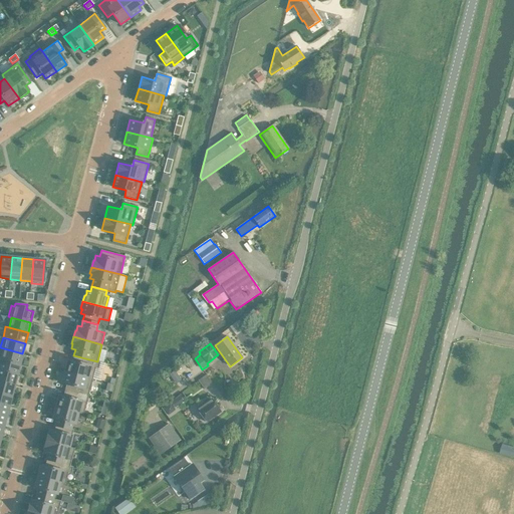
[(0,358),(20,364),(22,353),(0,347),(0,358)]
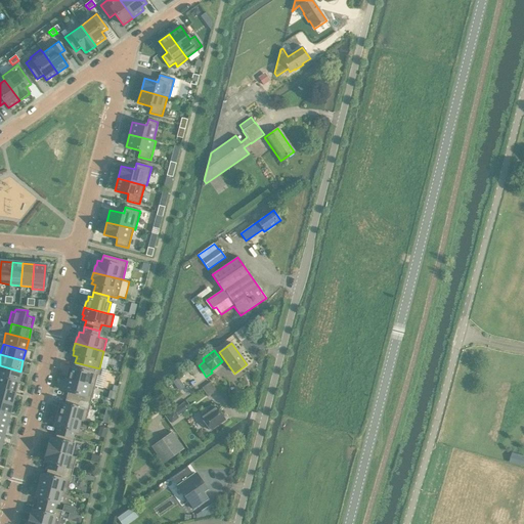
[(68,372),(66,379),(94,386),(97,376),(100,377),(102,368),(99,368),(75,362),(74,368),(70,367),(70,370),(69,373),(68,372)]
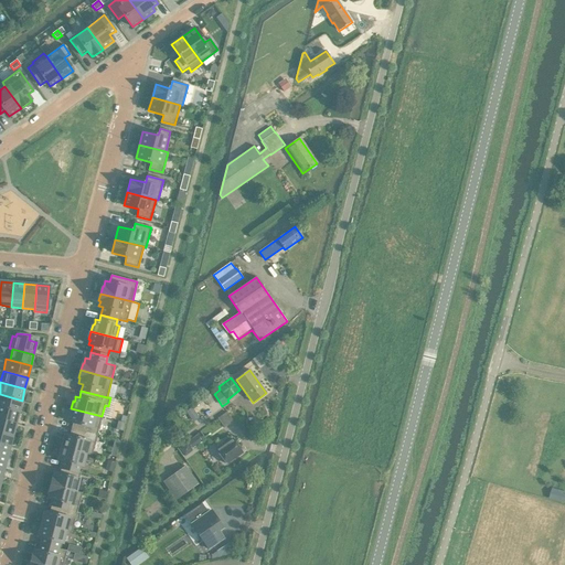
[(0,406),(19,412),(22,401),(0,394),(0,406)]
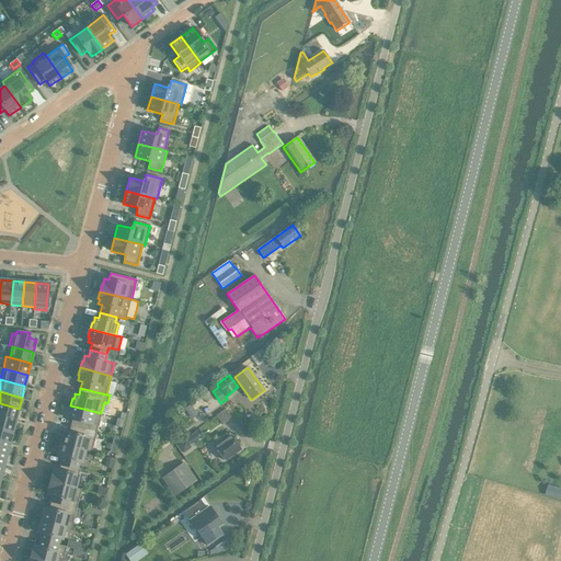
[(0,415),(15,420),(19,409),(0,403),(0,415)]
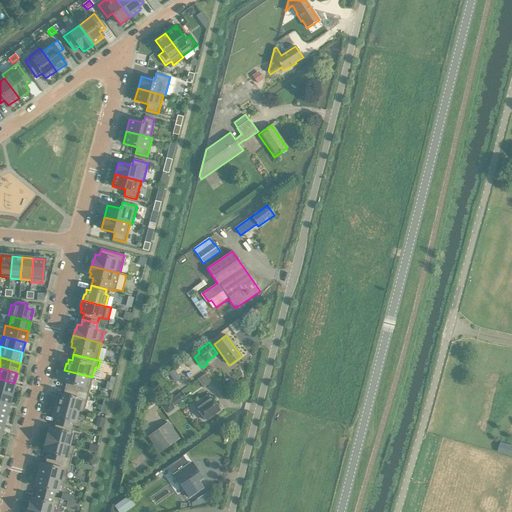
[(64,370),(62,377),(63,377),(63,379),(62,382),(66,383),(64,389),(79,393),(88,395),(92,377),(64,370)]
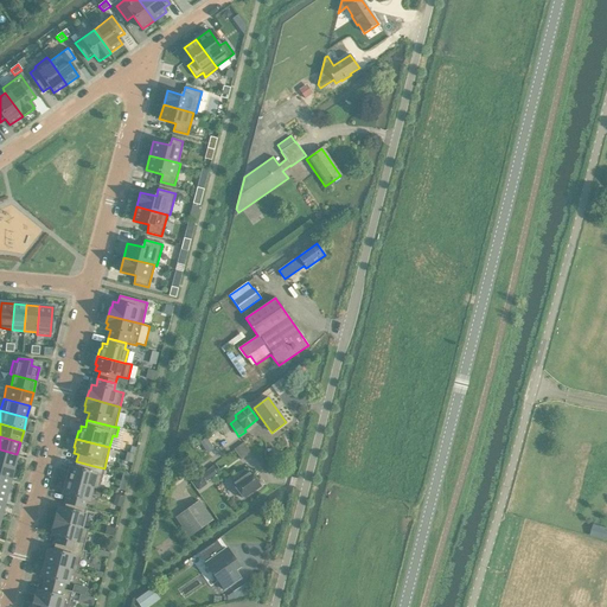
[(209,442),(203,447),(206,453),(213,448),(209,442)]
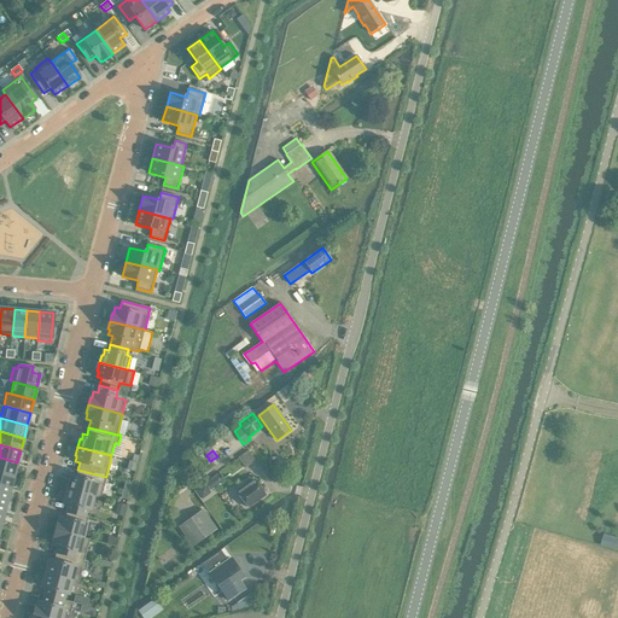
[(0,471),(13,476),(17,462),(0,458),(0,471)]
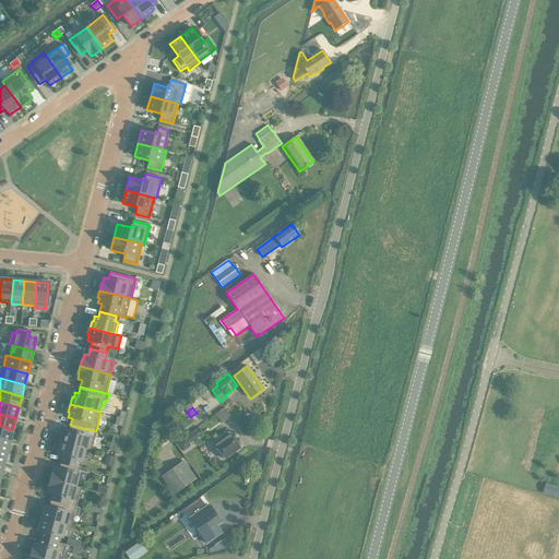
[(62,435),(60,442),(82,448),(91,450),(94,438),(96,431),(86,429),(70,425),(69,431),(64,430),(63,433),(63,435),(62,435)]
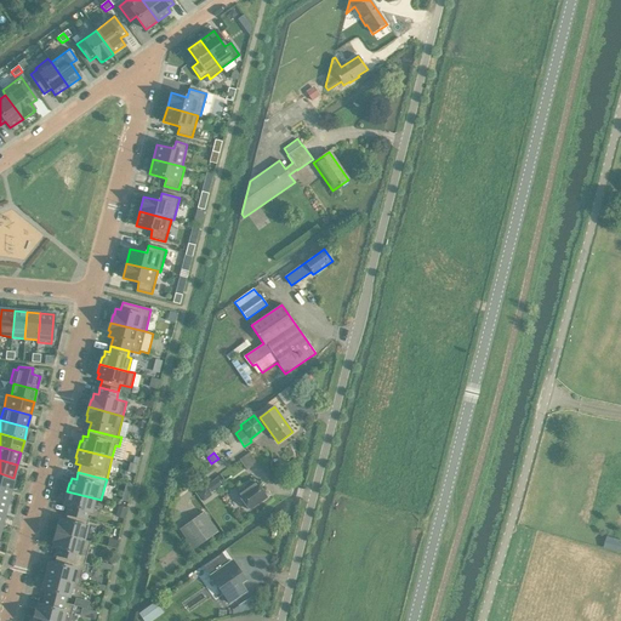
[(0,488),(11,490),(13,478),(0,473),(0,488)]
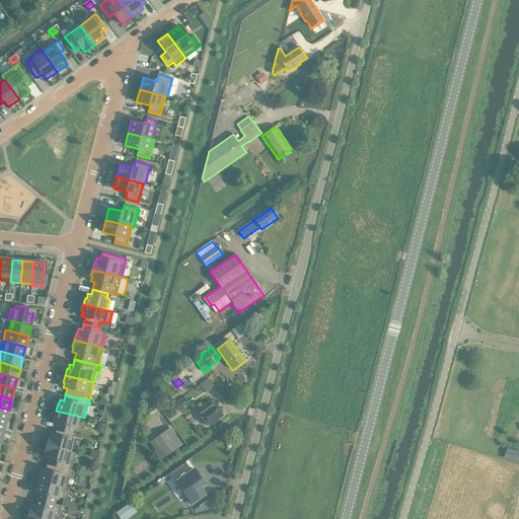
[(180,399),(171,406),(175,413),(184,406),(180,399)]
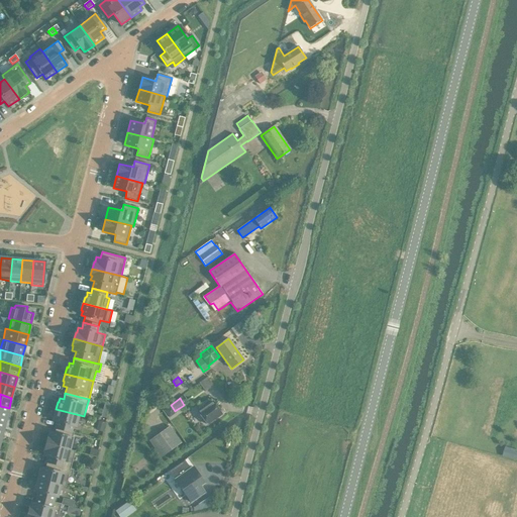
[(222,414),(213,402),(198,412),(207,424),(222,414)]
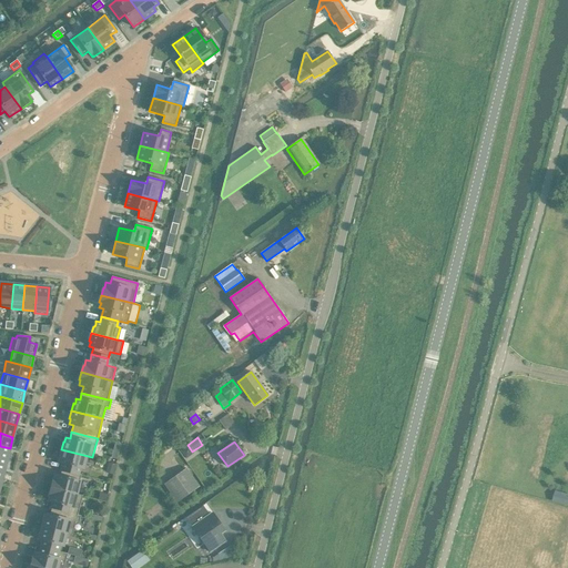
[(0,458),(7,460),(10,448),(0,446),(0,458)]
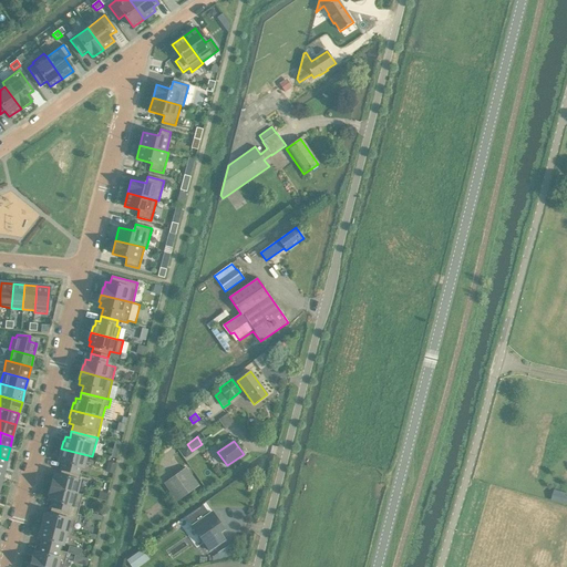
[(188,445),(181,451),(185,457),(193,452),(188,445)]
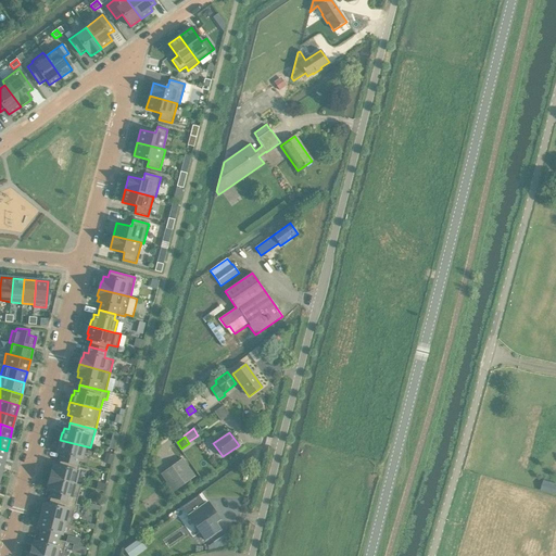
[(60,440),(58,447),(59,447),(59,450),(58,453),(62,454),(60,459),(76,464),(81,445),(60,440)]
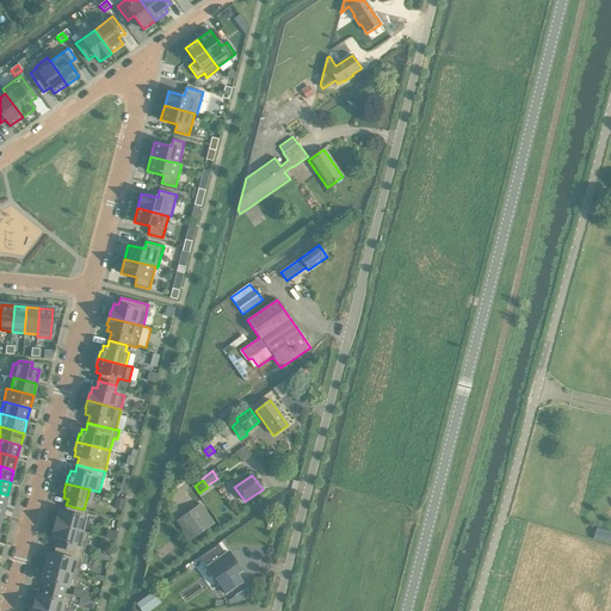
[(214,524),(201,504),(177,520),(191,541),(214,524)]
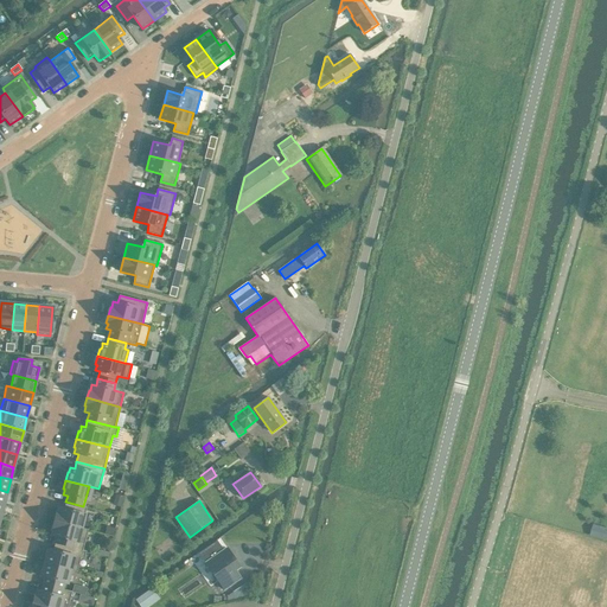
[(57,513),(55,521),(82,528),(87,508),(83,506),(65,502),(64,510),(59,509),(58,513),(57,513)]
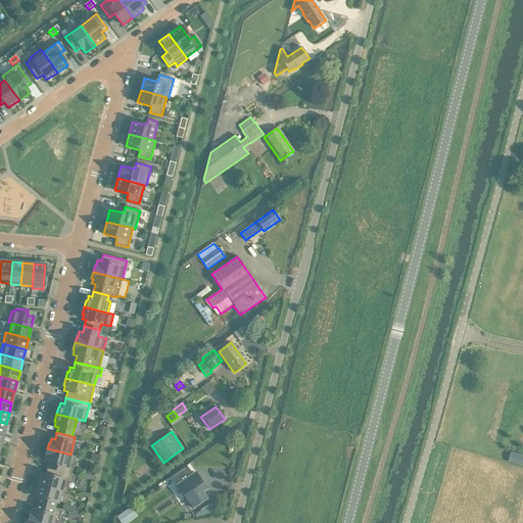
[(47,448),(45,457),(46,457),(45,462),(49,462),(47,468),(72,474),(76,457),(70,455),(47,448)]
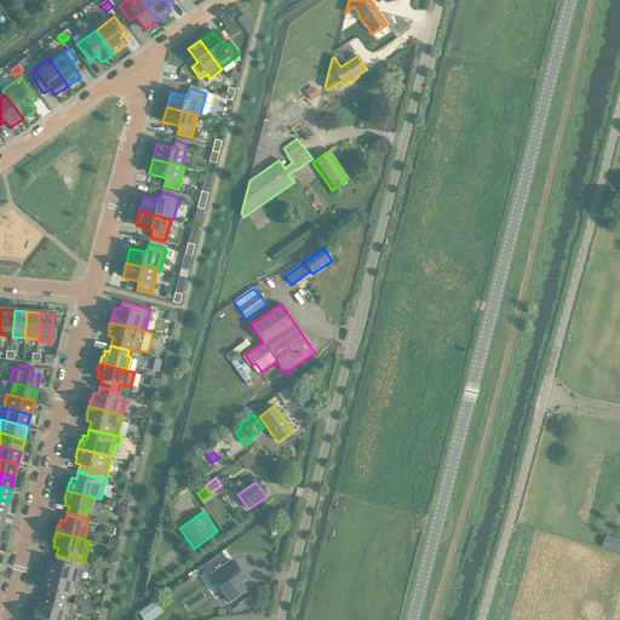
[(47,567),(45,575),(72,583),(79,584),(82,570),(86,572),(89,563),(85,562),(56,555),(55,562),(50,561),(49,564),(49,567),(47,567)]
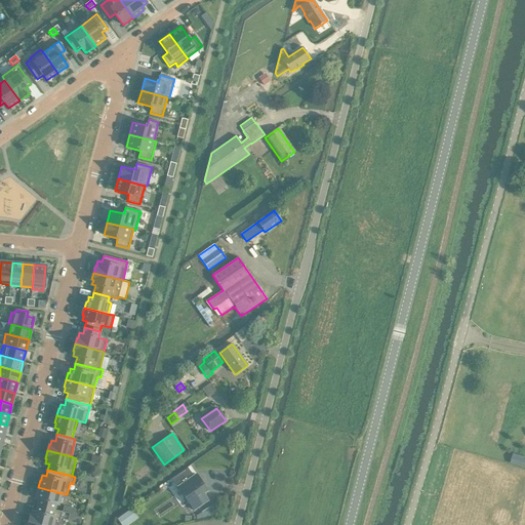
[(203,493),(207,490),(196,474),(179,486),(191,501),(189,502),(194,510),(208,499),(203,493)]
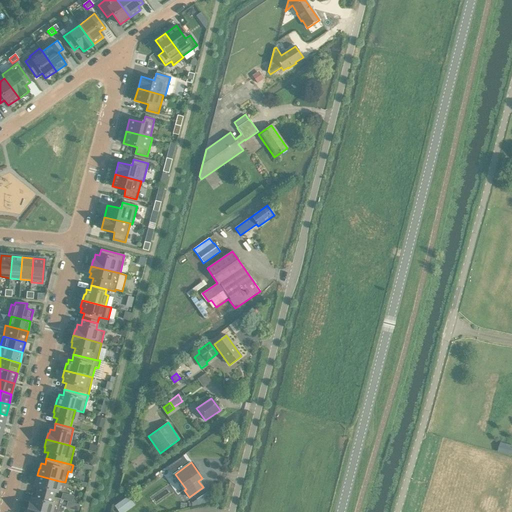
[(37,475),(35,481),(36,482),(36,484),(35,486),(39,487),(37,493),(52,497),(54,491),(56,492),(59,481),(37,475)]
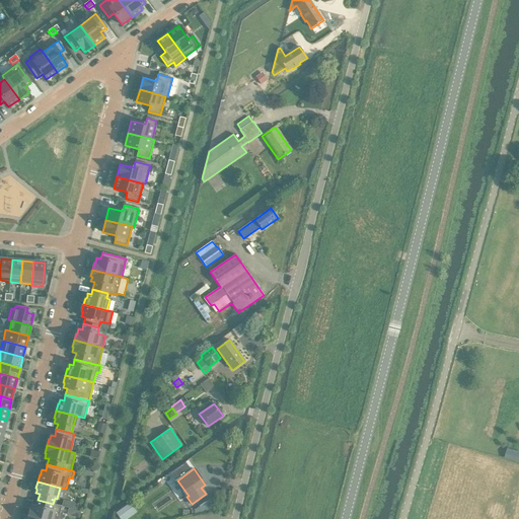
[(29,510),(28,516),(38,518),(58,518),(62,506),(53,504),(38,500),(36,506),(32,505),(31,510),(29,510)]
